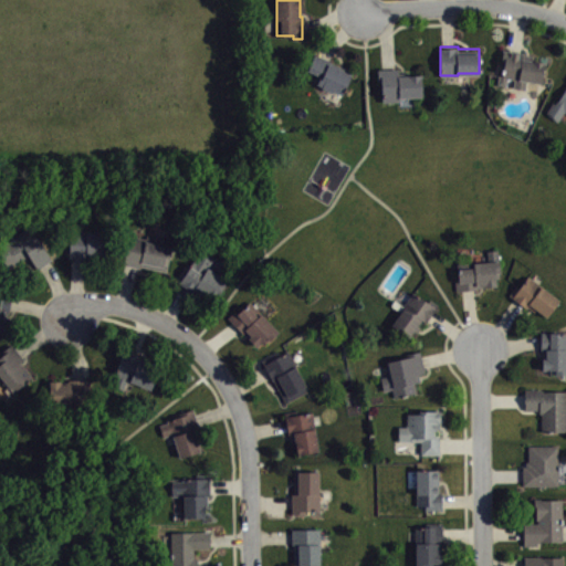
[(543,82),(527,80),(525,88),(513,86),(514,79),(507,77),(506,85),(498,84),(499,74),(502,75),(504,63),(501,63),(503,49),(524,52),(523,53),(537,55),(537,61),(545,62),(543,82)]
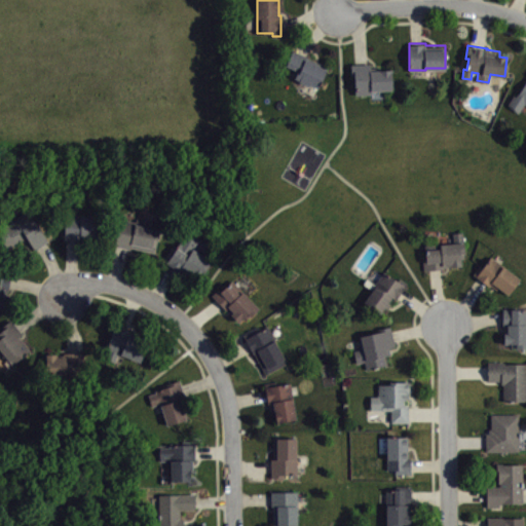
[(328,66),(317,87),(309,83),(308,84),(299,80),(300,79),(294,77),(297,70),(286,65),(293,49),(328,66)]
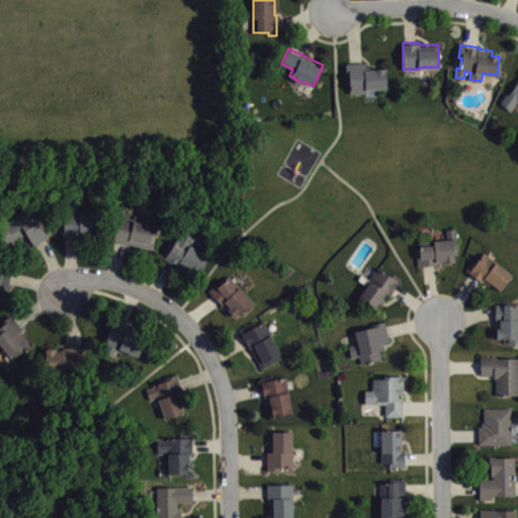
[(384,67),(385,87),(366,88),(366,92),(350,92),(349,75),(346,75),(345,63),(364,62),(364,65),(381,65),(381,67),(384,67)]
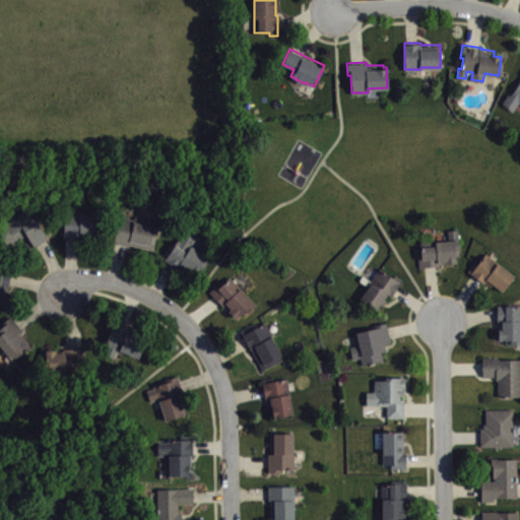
[(519,102),(513,111),(504,105),(504,104),(502,102),(508,92),(510,94),(519,78),(519,102)]
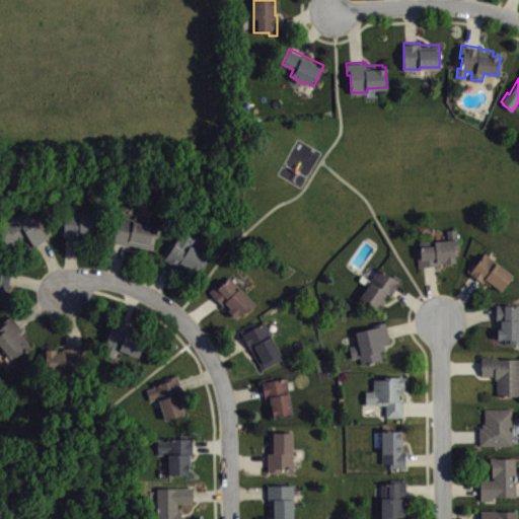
[(6,247),(0,237),(0,224),(28,207),(47,238),(32,247),(24,235),(6,247)]
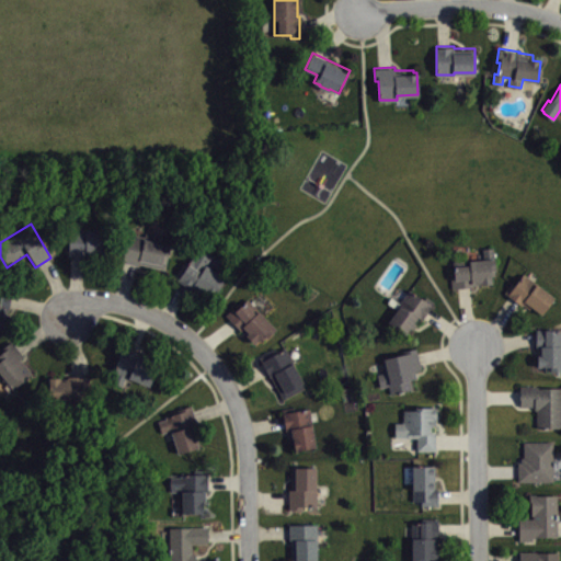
[(67,230),(67,256),(95,256),(95,251),(109,252),(110,231),(67,230)]
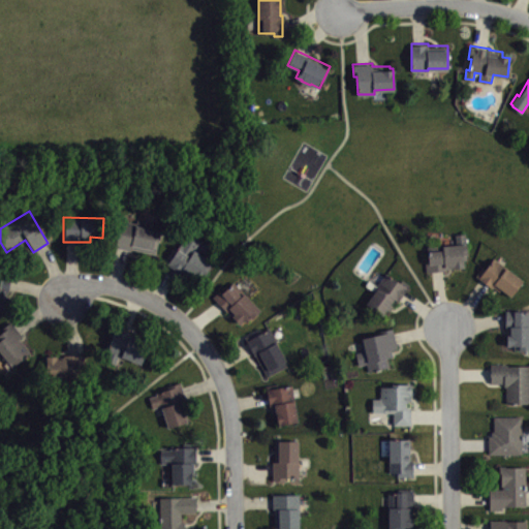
[(120,220),(113,248),(130,252),(131,248),(155,254),(160,232),(151,229),(152,224),(136,220),(135,224),(120,220)]
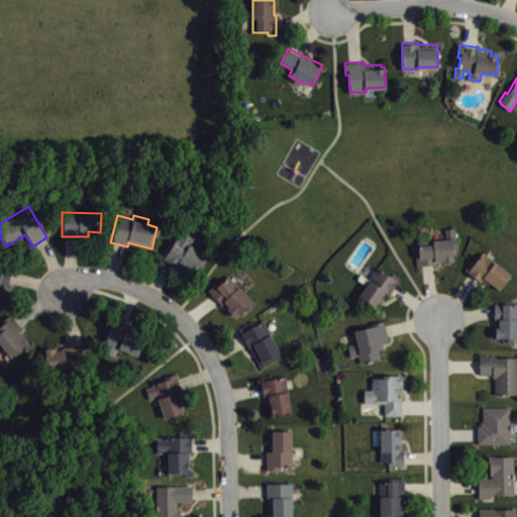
[(437,264),(416,265),(415,254),(418,254),(417,240),(445,237),(444,228),(454,227),(455,252),(452,252),(453,260),(436,261),(437,264)]
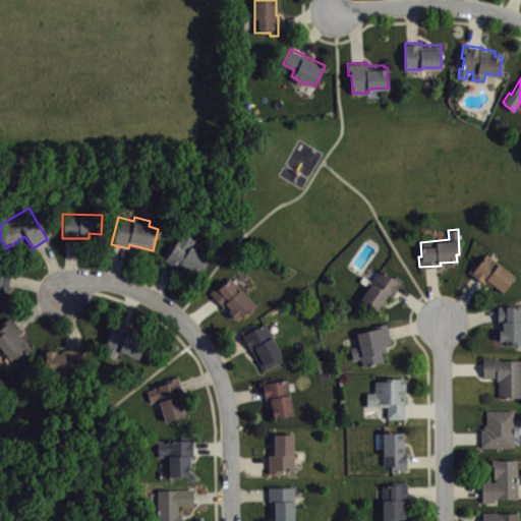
[(183,234),(164,264),(177,272),(180,269),(196,279),(209,261),(188,247),(193,241),(183,234)]
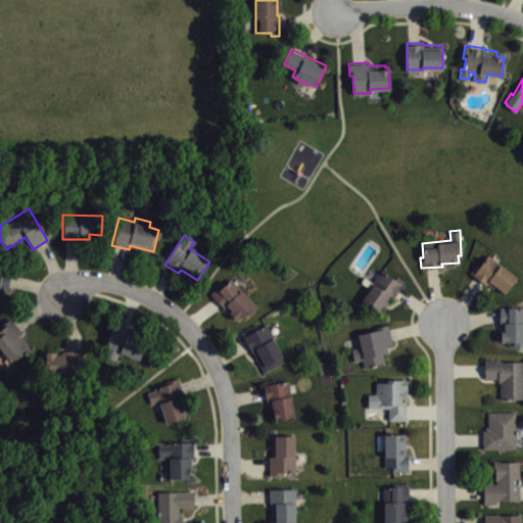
[(487,254),(480,265),(477,263),(470,272),(486,283),(487,282),(494,287),(495,285),(505,291),(517,276),(487,254)]
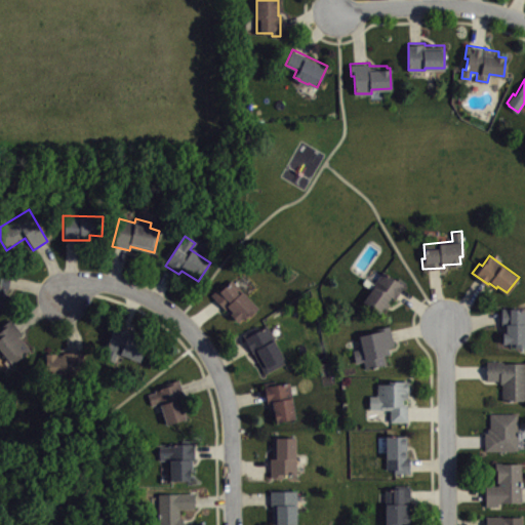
[(397,279),(399,276),(406,281),(395,297),(391,294),(379,312),(363,300),(375,283),(374,282),(382,270),(397,279)]
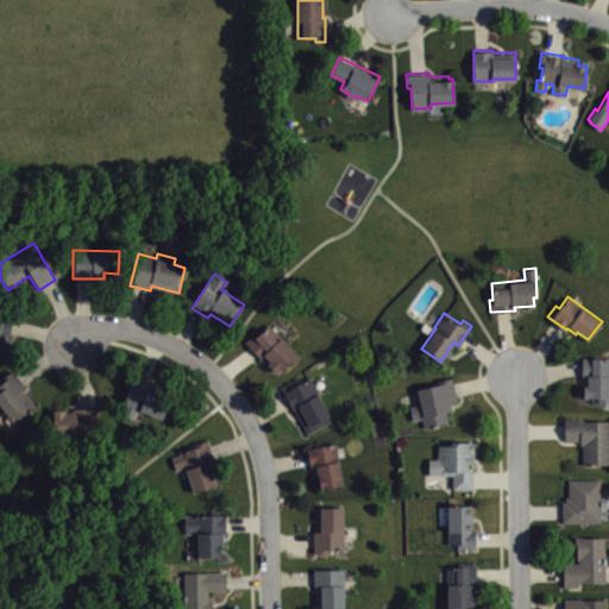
[(0,315),(12,318),(10,337),(6,337),(4,357),(0,356),(0,315)]
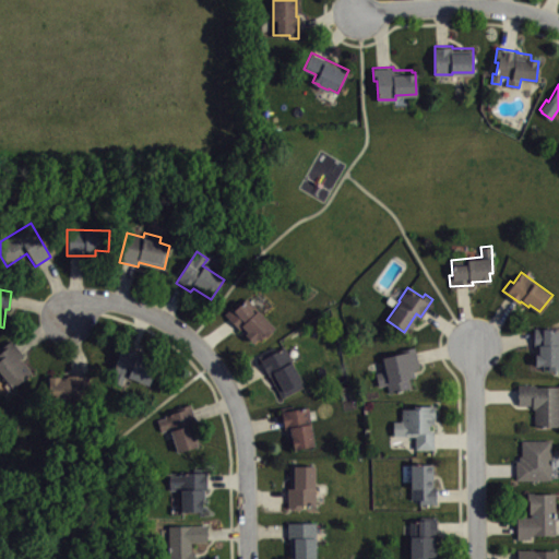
[(247,297),(225,316),(236,329),(239,326),(244,333),(241,334),(249,344),(258,336),(261,341),(274,330),(247,297)]
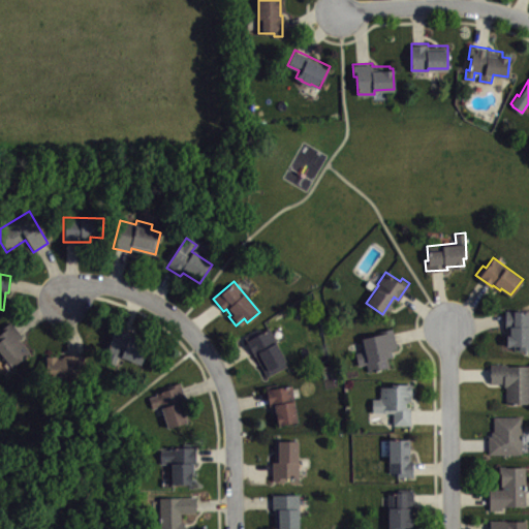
[(528,309),(505,309),(505,327),(507,327),(507,345),(514,345),(514,348),(528,348),(528,346),(528,309)]
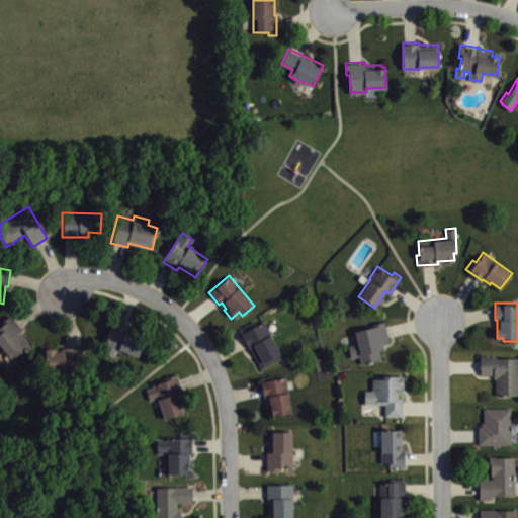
[(29,346),(11,361),(0,348),(0,321),(9,315),(21,329),(17,332),(19,335),(20,336),(29,346)]
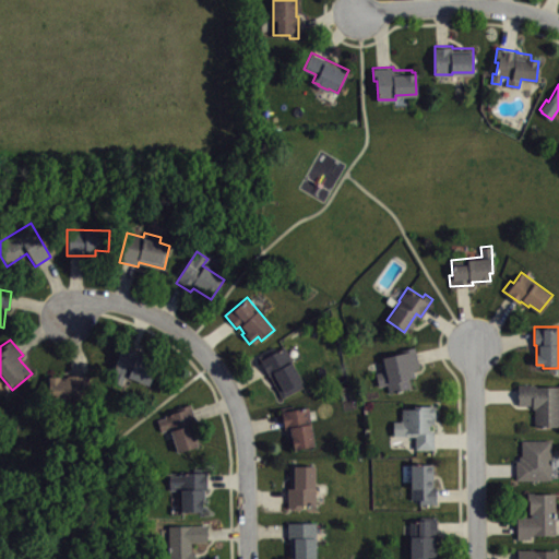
[(285,344),(260,358),(268,372),(269,372),(283,396),(304,384),(290,361),(294,359),(285,344)]
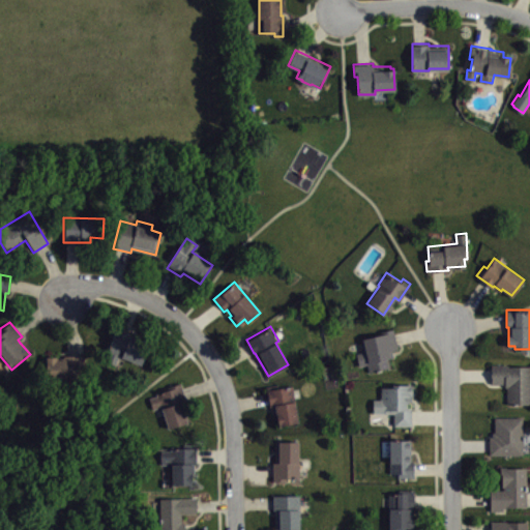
[(381,333),(380,330),(393,327),(398,348),(391,349),(392,356),(387,357),(389,365),(380,367),(380,370),(377,371),(377,369),(369,371),(367,363),(359,365),(356,353),(364,351),(362,337),(381,333)]
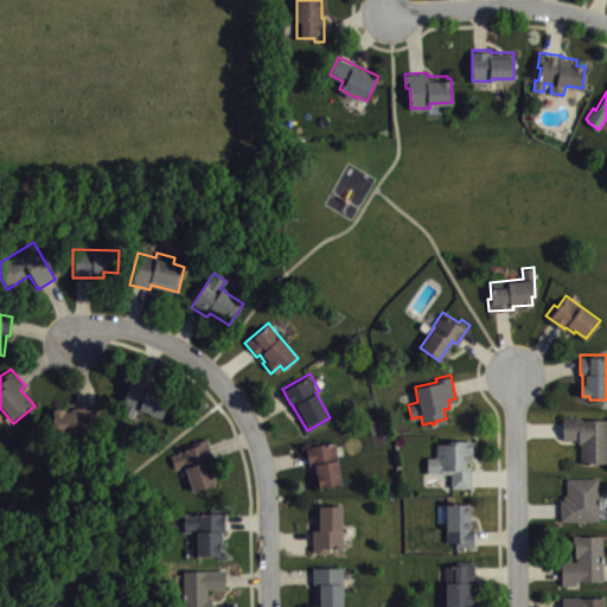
[(171,398),(164,420),(135,409),(132,420),(121,416),(125,406),(121,404),(131,378),(148,384),(146,390),(171,398)]
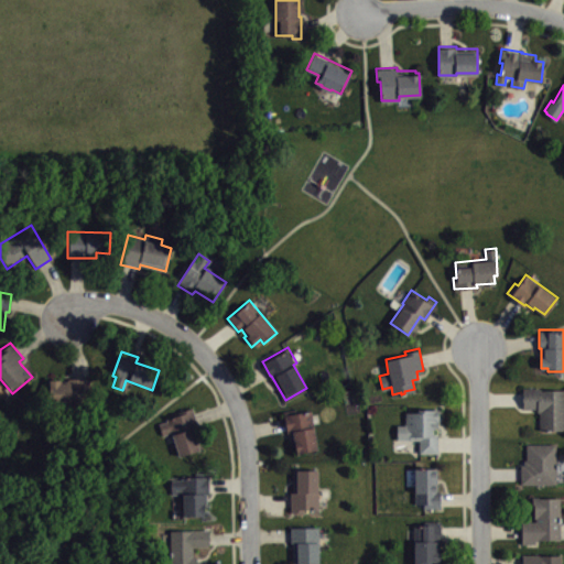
[(90,379),(89,396),(85,396),(84,405),(83,405),(82,418),(71,416),(71,408),(41,407),(42,382),(44,382),(44,380),(57,381),(57,382),(67,383),(67,378),(90,379)]
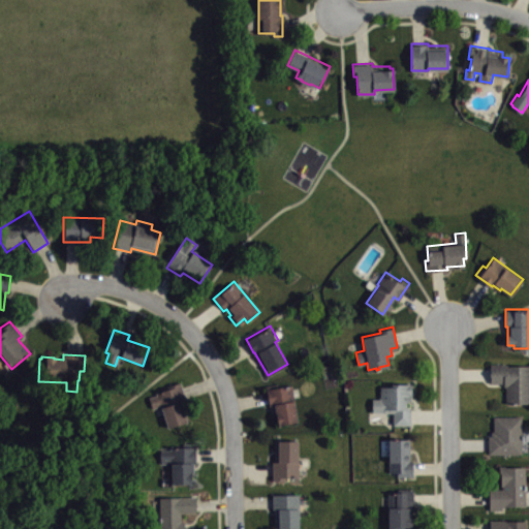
[(490,363),(505,363),(505,364),(507,364),(507,365),(528,365),(528,402),(506,402),(506,385),(504,385),(504,382),(491,382),(490,363)]
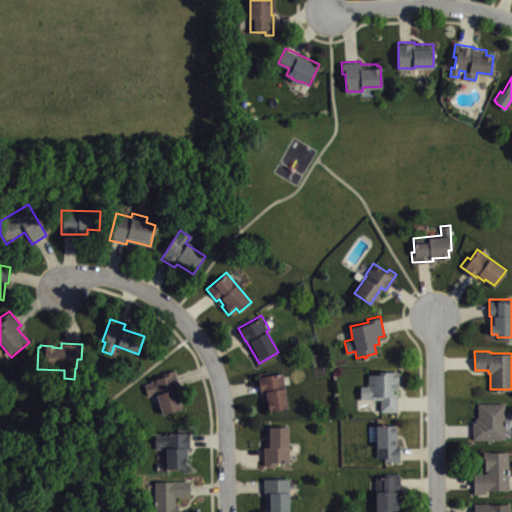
[(399,370),(399,382),(397,382),(397,387),(394,387),(394,394),(397,394),(397,410),(380,410),(380,398),(360,398),(360,385),(368,385),(368,373),(379,374),(379,370),(399,370)]
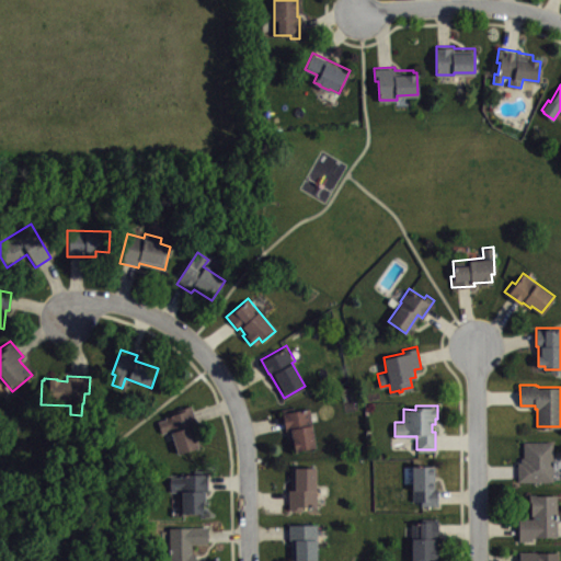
[(198,449),(178,456),(170,433),(161,435),(157,422),(165,420),(164,418),(176,413),(176,411),(191,407),(197,425),(191,427),(198,449)]
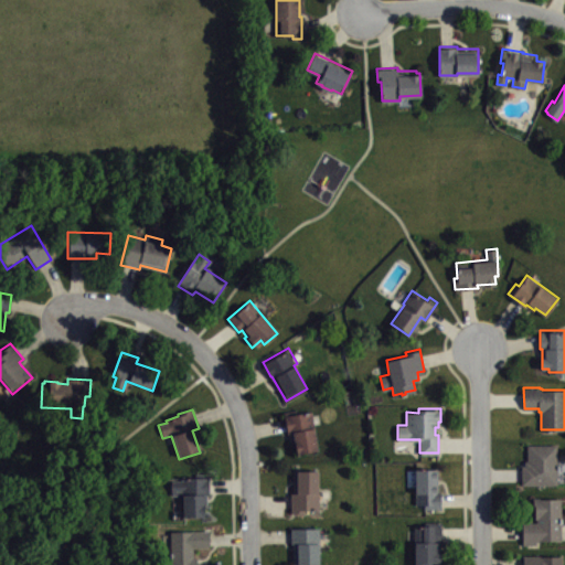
[(312,409),(316,425),(312,426),(317,449),(295,452),(291,430),(286,432),(283,414),(312,409)]
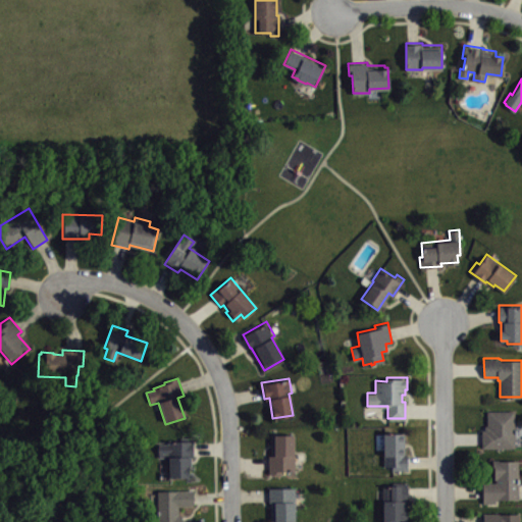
[(515,410),(486,410),(487,425),(484,425),(484,429),(482,429),(482,447),(515,447),(515,410)]
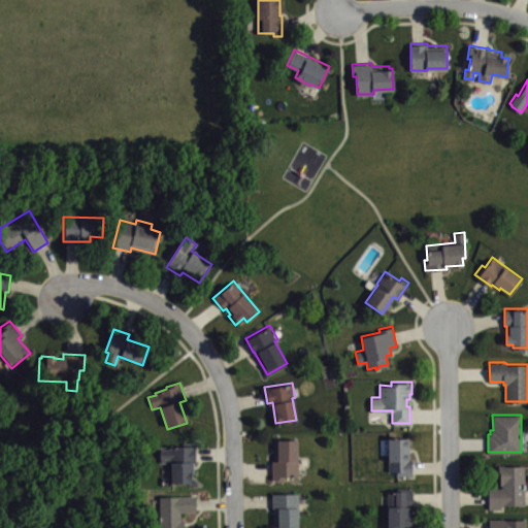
[(413,473),(396,473),(396,469),(389,470),(388,438),(407,437),(408,458),(413,458),(413,473)]
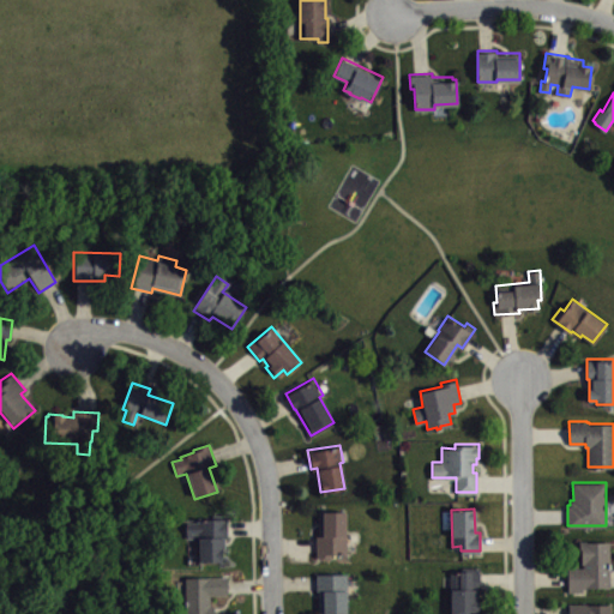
[(345,512),(319,512),(320,537),(315,537),(315,559),(332,559),(331,555),(345,555),(345,512)]
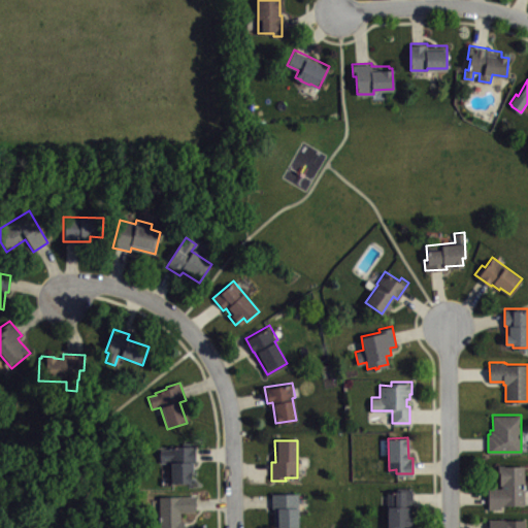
[(191,485),(191,472),(195,472),(195,444),(176,444),(176,448),(168,448),(168,451),(160,451),(160,463),(168,463),(168,485),(191,485)]
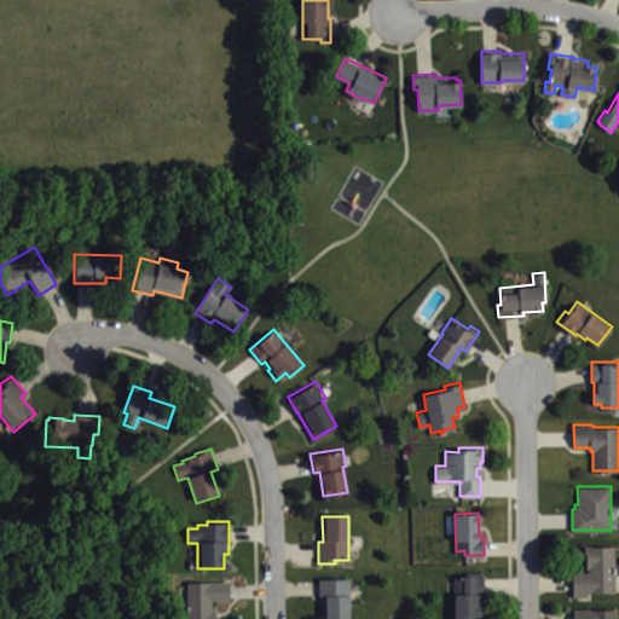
[(588,596),(573,596),(572,571),(588,571),(588,567),(586,567),(586,557),(585,557),(584,544),(591,544),(591,545),(614,544),(614,566),(617,566),(617,572),(615,572),(615,591),(588,591),(588,596)]
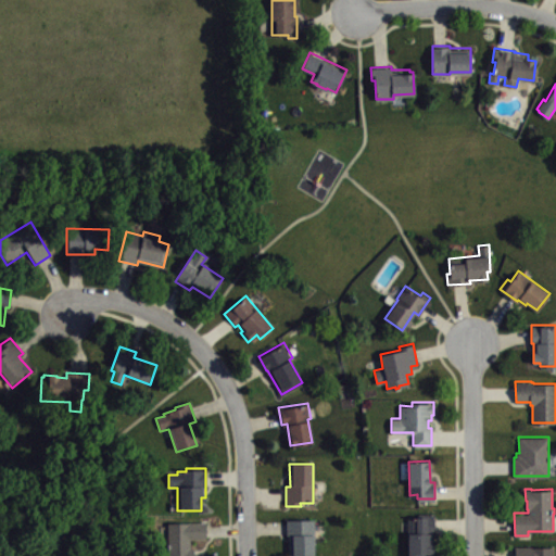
[(425,555),(408,555),(408,516),(418,516),(418,513),(431,513),(431,516),(434,515),(434,535),(432,535),(432,542),(433,542),(433,553),(425,553),(425,555)]
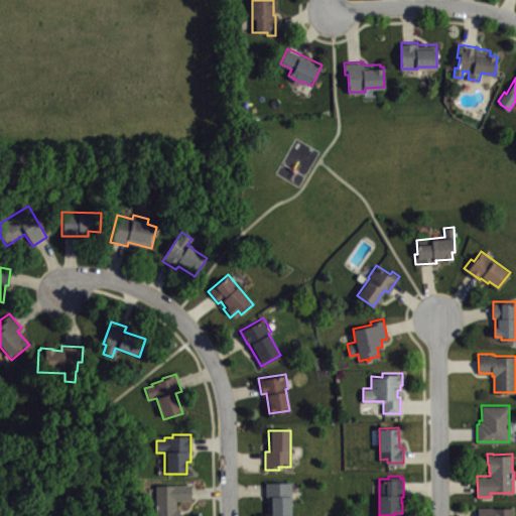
[(292,481),(292,501),(290,501),(290,515),(268,515),(268,497),(266,497),(265,482),(292,481)]
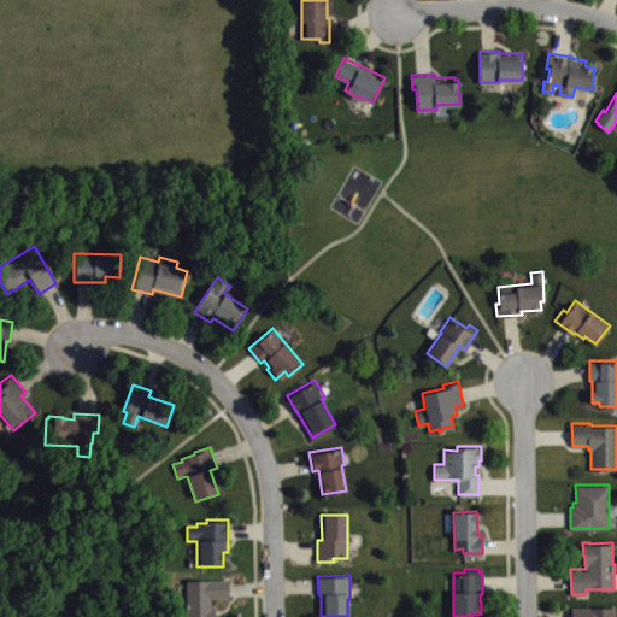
[(217,616),(217,613),(213,613),(213,607),(211,607),(211,597),(229,597),(228,579),(184,580),(184,616),(217,616)]
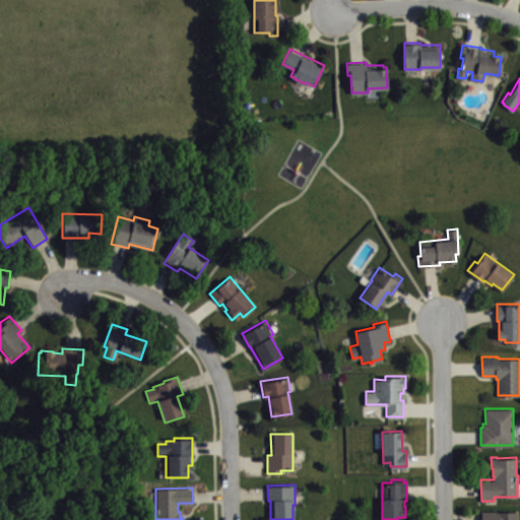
[(481,510),(481,519),(517,519),(517,511),(498,511),(498,510),(481,510)]
